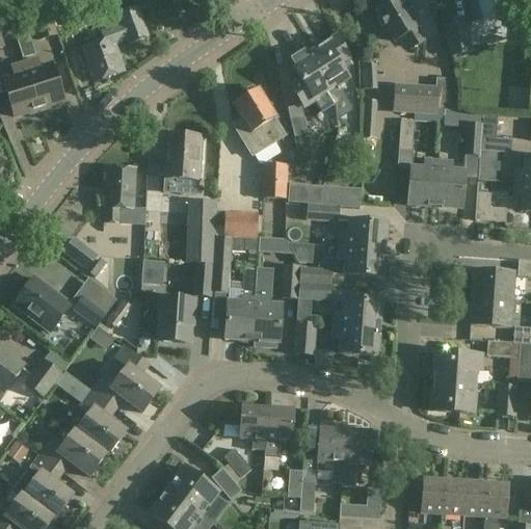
[(33,0),(27,2),(40,40),(58,33),(47,0),(33,0)]
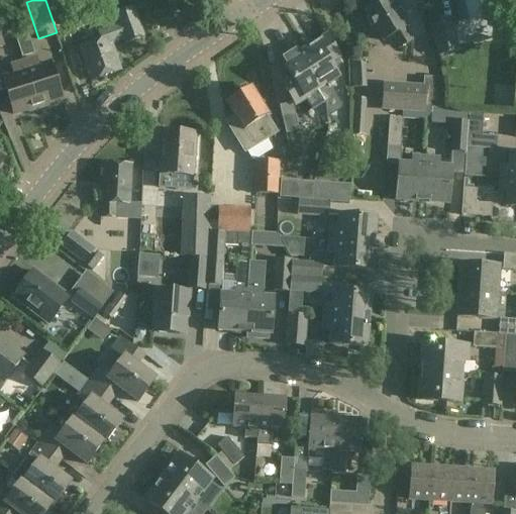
[(50,0),(56,14),(70,10),(67,0),(50,0)]
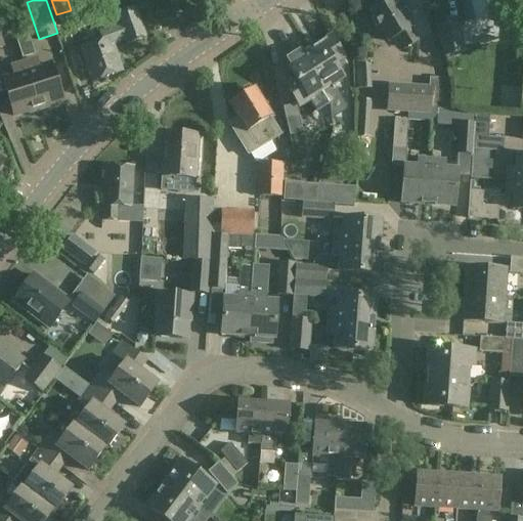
[(406,45),(418,39),(409,26),(411,25),(396,0),(389,0),(373,10),(389,39),(398,33),(406,45)]
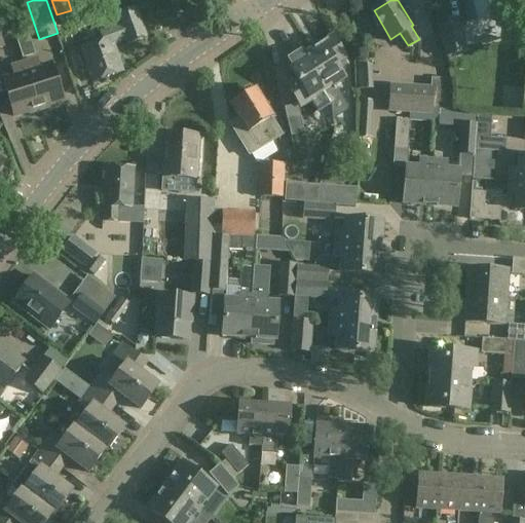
[(464,0),(469,19),(519,6),(517,0),(464,0)]
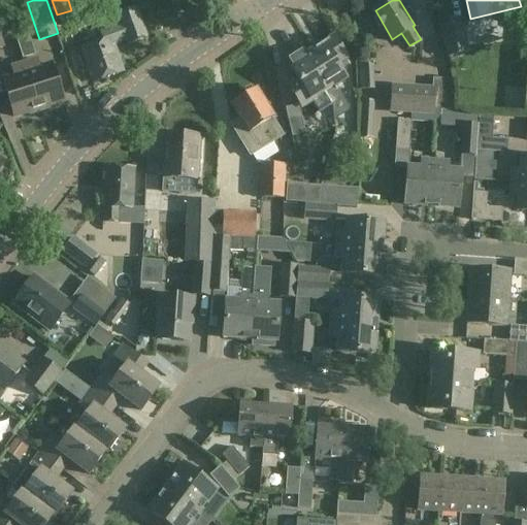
[(129,42),(146,35),(136,7),(119,13),(122,22),(107,27),(107,28),(101,30),(103,37),(81,45),(89,63),(88,64),(93,80),(124,69),(114,41),(127,37),(129,42)]
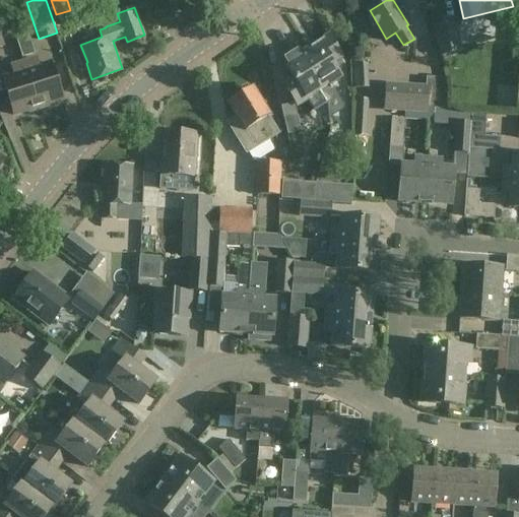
[(433,19),(439,46),(460,40),(454,14),(433,19)]
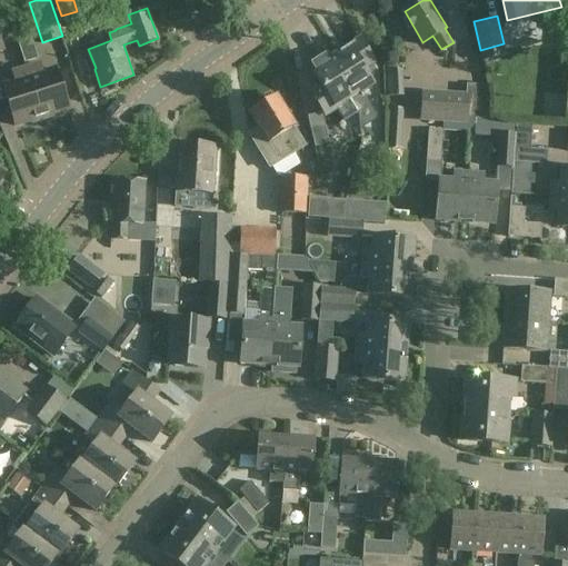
[(360,39),(336,55),(349,78),(344,81),(352,96),(350,98),(358,111),(359,129),(376,119),(377,115),(361,91),(374,83),(364,68),(375,62),(360,39)]
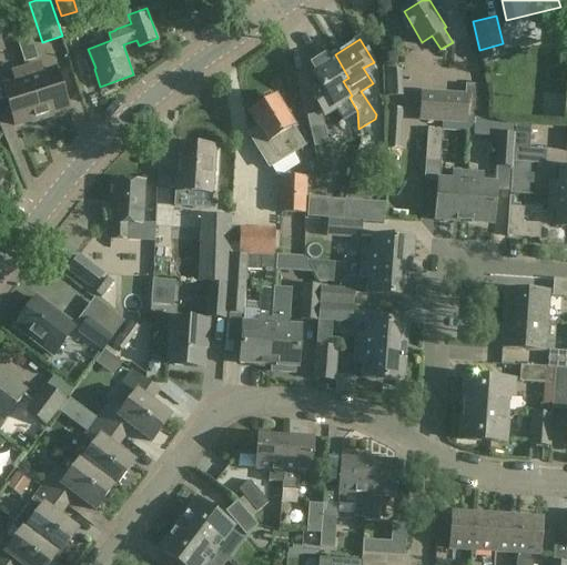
[(344,119),(357,111),(350,98),(352,96),(343,81),(348,78),(335,54),(328,58),(326,54),(310,64),(322,86),(312,92),(325,113),(336,107),(344,119)]
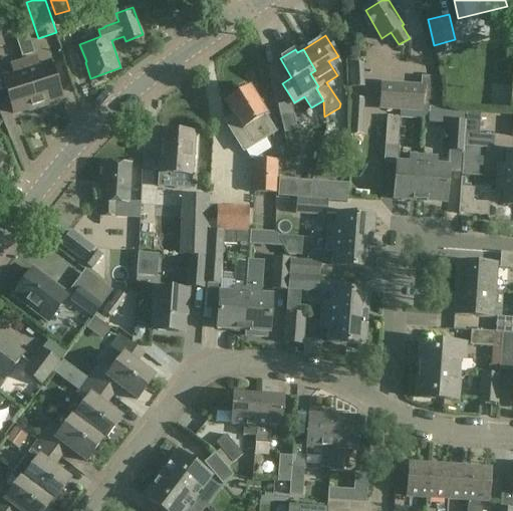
[(24,58),(38,103),(62,96),(51,60),(39,64),(36,55),(24,58)]
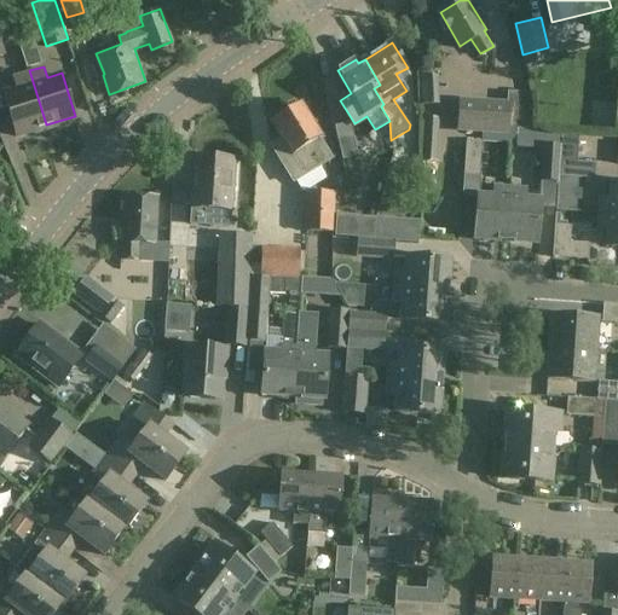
[(46,125),(29,70),(15,75),(18,86),(4,91),(17,134),(46,125)]
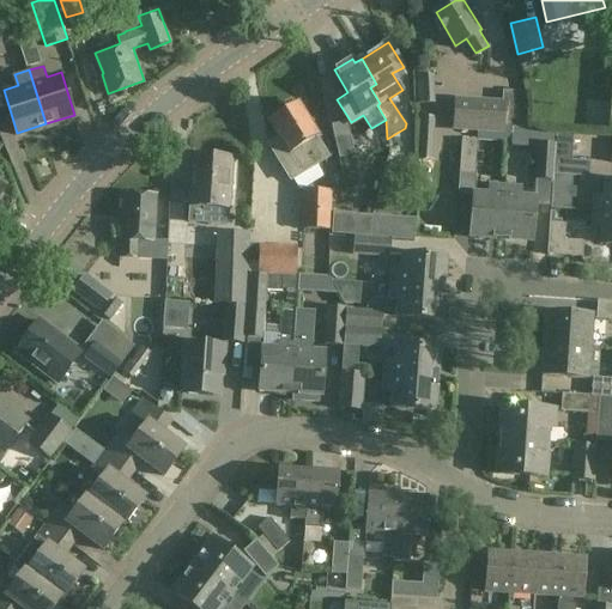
[(479,136),(507,138),(508,89),(504,89),(503,97),(454,95),(453,128),(479,128),(479,136)]
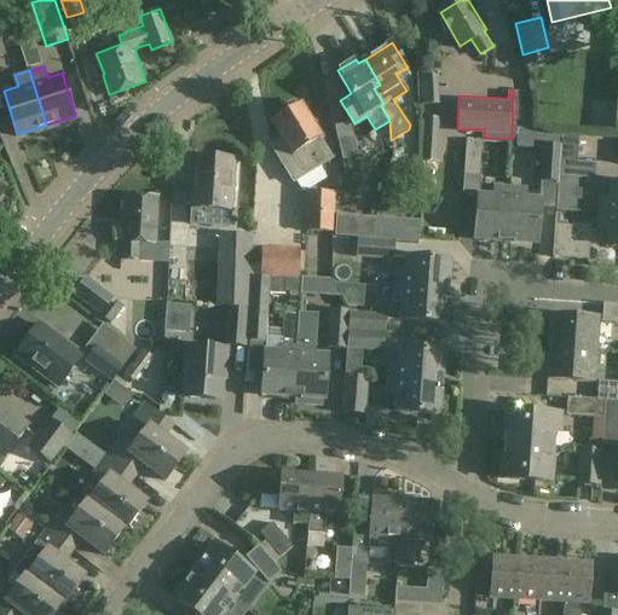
[(513,90),(512,139),(526,140),(531,135),(533,102),(530,91),(513,90)]
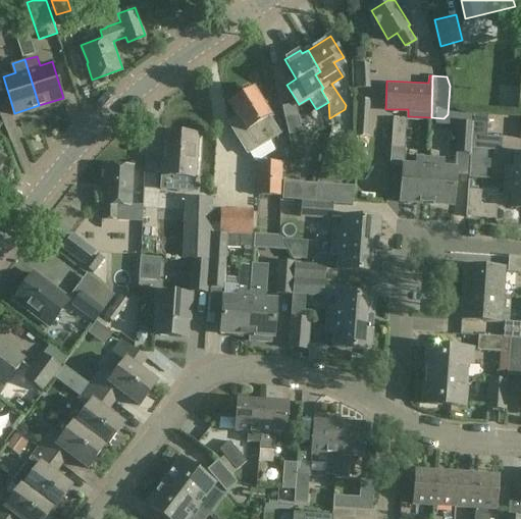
[(230,102),(238,113),(227,120),(248,152),(280,132),(269,114),(270,114),(254,87),(250,89),(247,88),(242,92),(241,95),(230,102)]
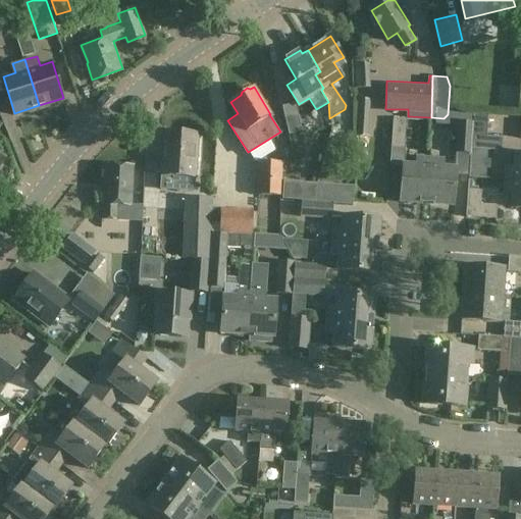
[(474,109),(473,121),(472,134),(486,135),(488,110),(474,109)]
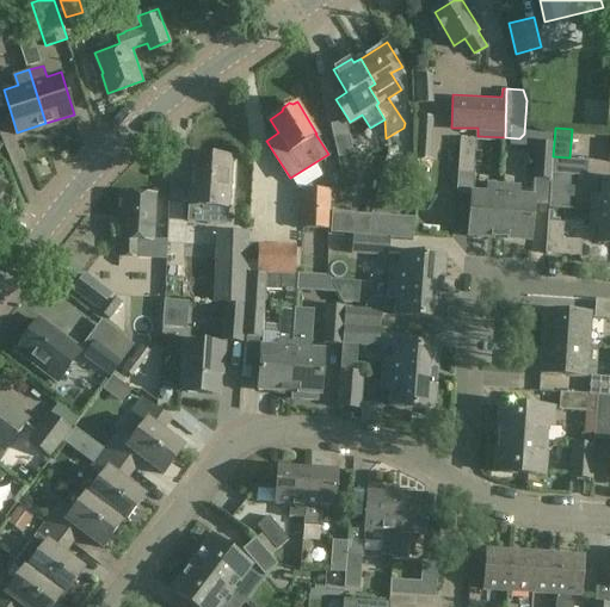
[(461,136),(458,171),(474,172),(476,137),(461,136)]
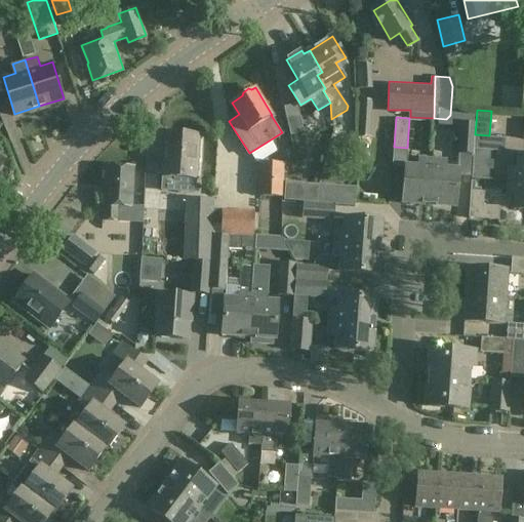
[(369,133),(370,120),(358,120),(357,133),(369,133)]
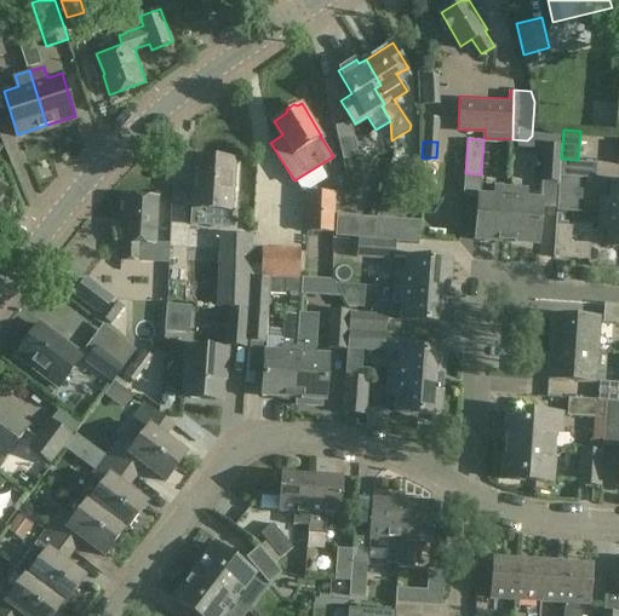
[(560,173),(561,159),(562,144),(546,143),(543,205),(557,206),(560,173)]
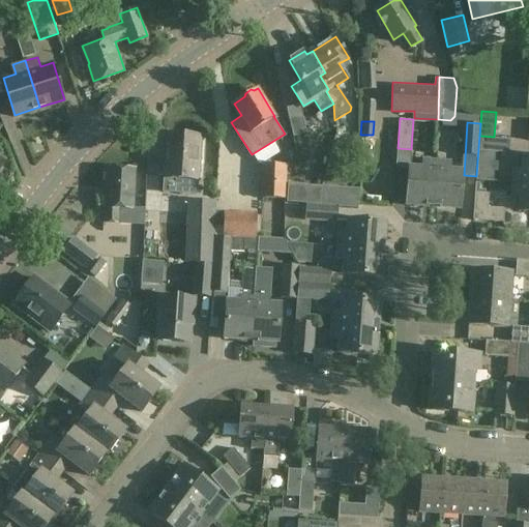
[(200,157),(201,136),(166,133),(163,176),(198,178),(199,171),(200,171),(200,157)]
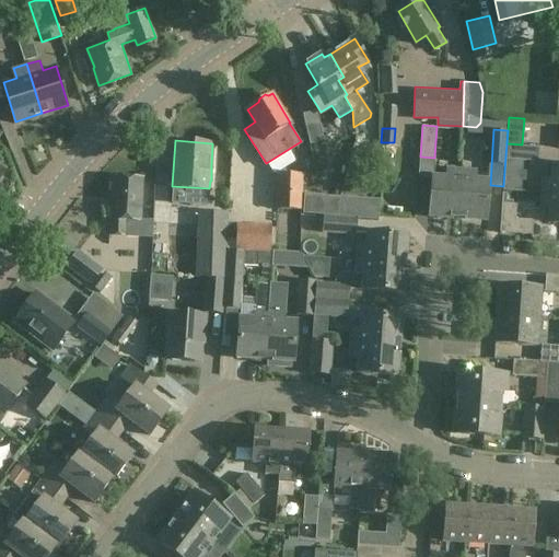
[(538,146),(522,144),(507,143),(505,157),(538,159),(538,146)]
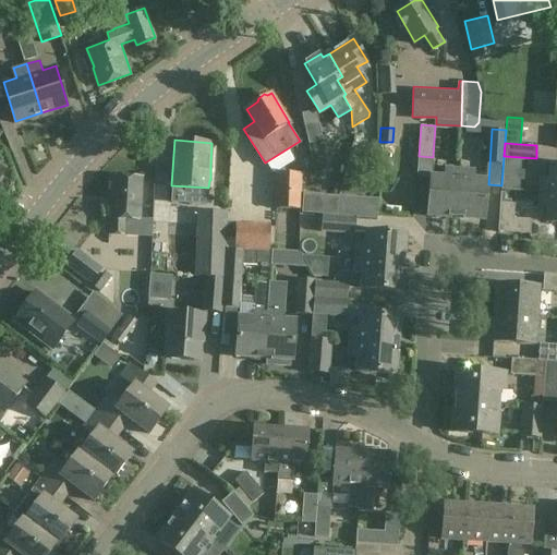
[(542,177),(542,191),(556,192),(556,164),(552,164),(551,178),(542,177)]
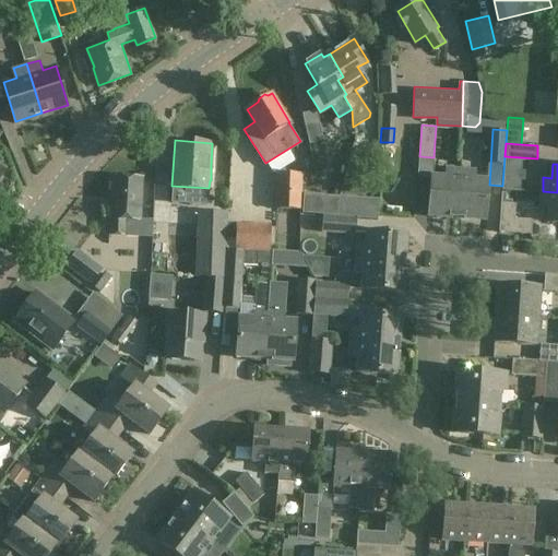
[(430,214),(458,216),(462,167),(447,166),(447,175),(432,174),(430,214)]
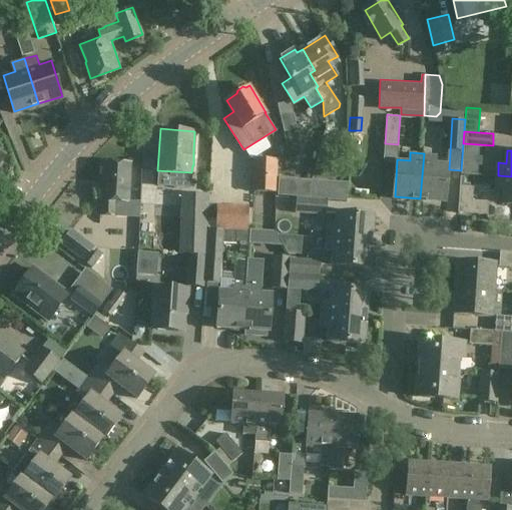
[(424,153),(420,198),(446,200),(449,162),(436,161),(436,154),(424,153)]
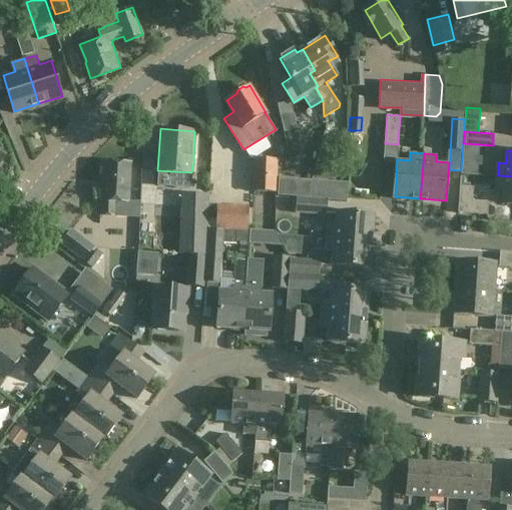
[(252,189),(278,189),(278,156),(253,156),(252,189)]
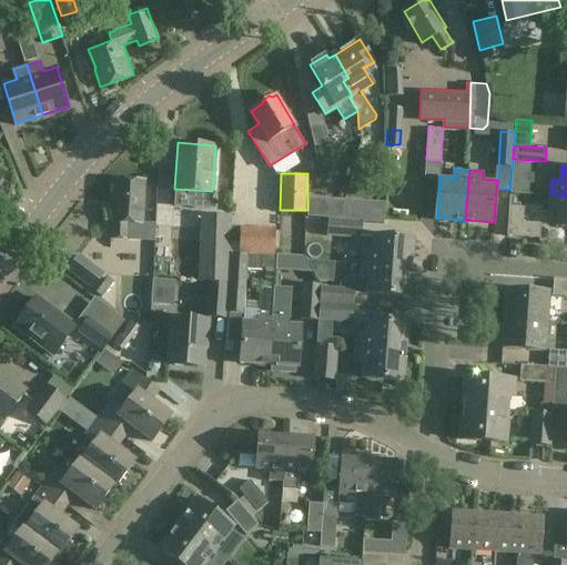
[(144,222),(145,180),(113,179),(112,220),(111,220),(110,236),(129,236),(130,222),(144,222)]
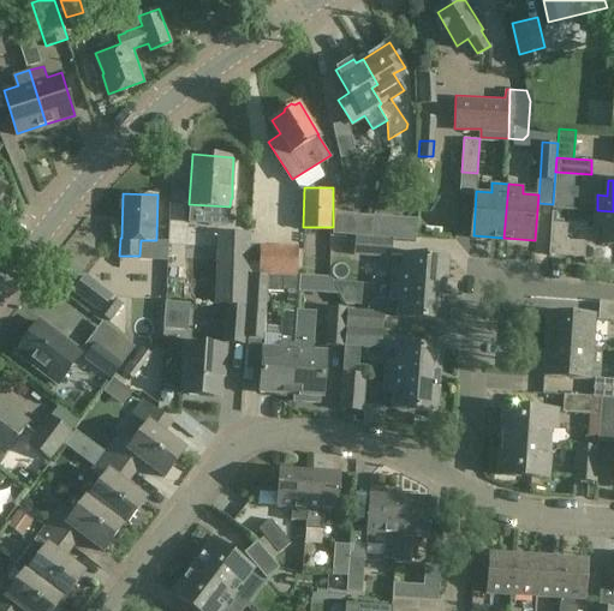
[(613,211),(597,210),(596,225),(606,226),(604,243),(613,243),(613,211)]
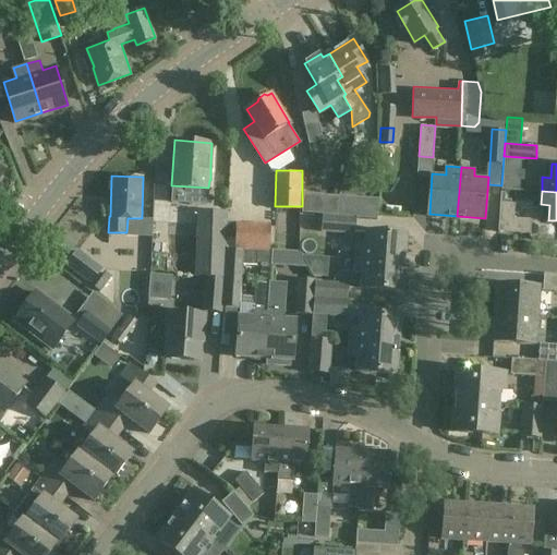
[(313,213),(338,214),(339,195),(314,193),(304,193),(302,212),(313,213)]
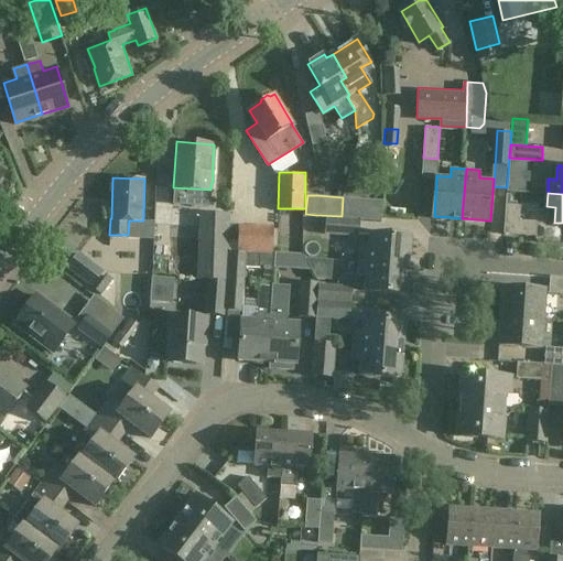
[(521,205),(506,203),(505,233),(537,235),(538,220),(520,218),(521,205)]
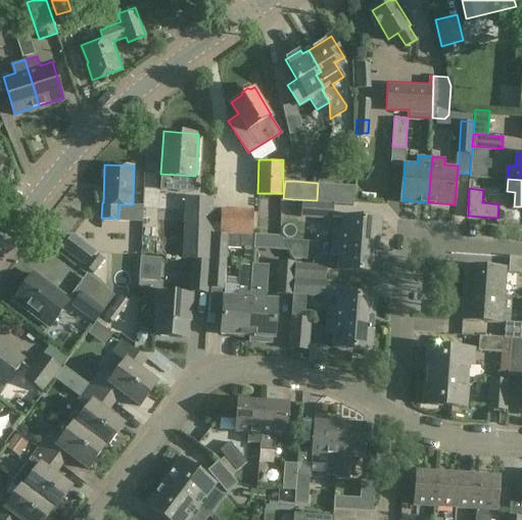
[(323,193),(323,201),(333,202),(333,201),(347,202),(348,191),(323,190),(323,193)]
